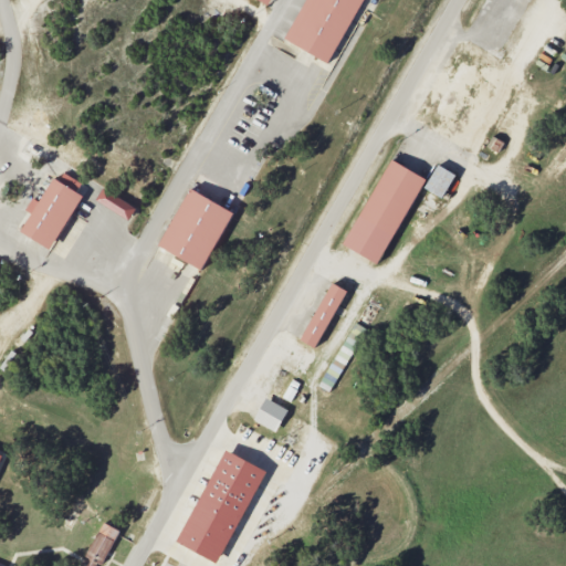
[(331,63),(363,0),(306,0),(286,40),(331,63)]
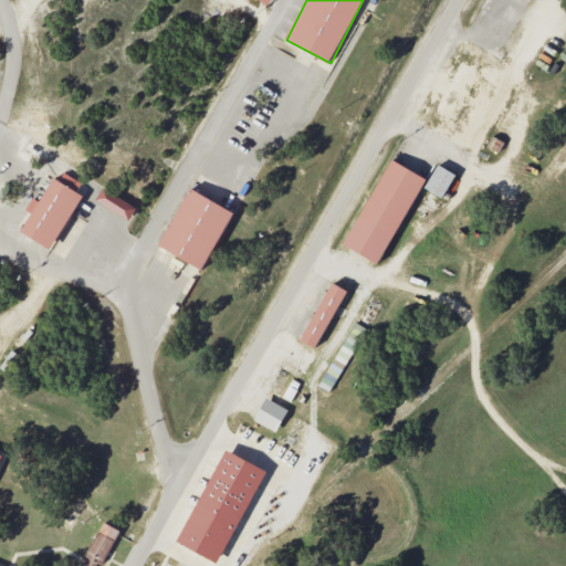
[(492,135),(504,143),(498,153),(486,145),(492,135)]
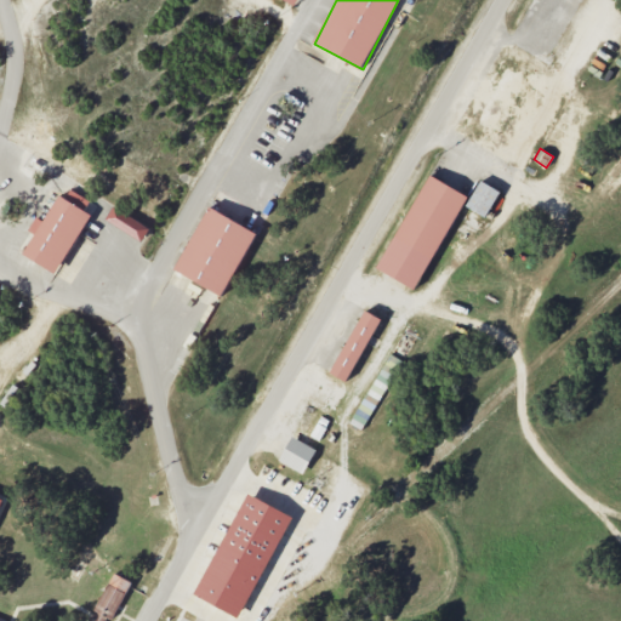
[(466,194),(427,174),(377,269),(416,290),(466,194)]
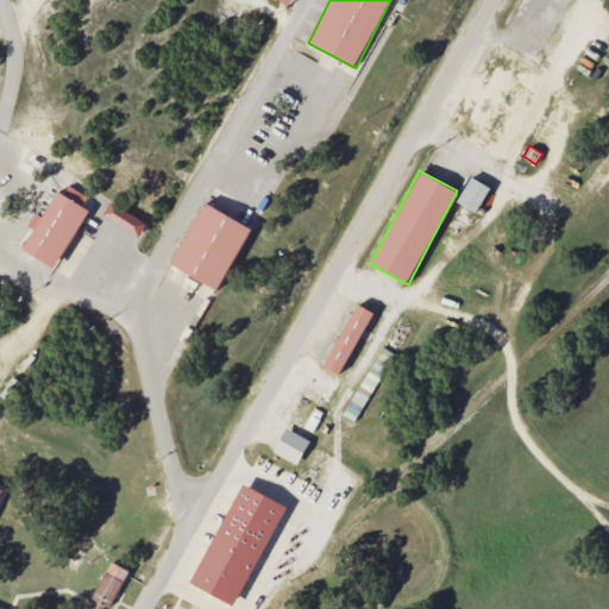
[(477,212),(489,186),(469,177),(457,203),(477,212)]
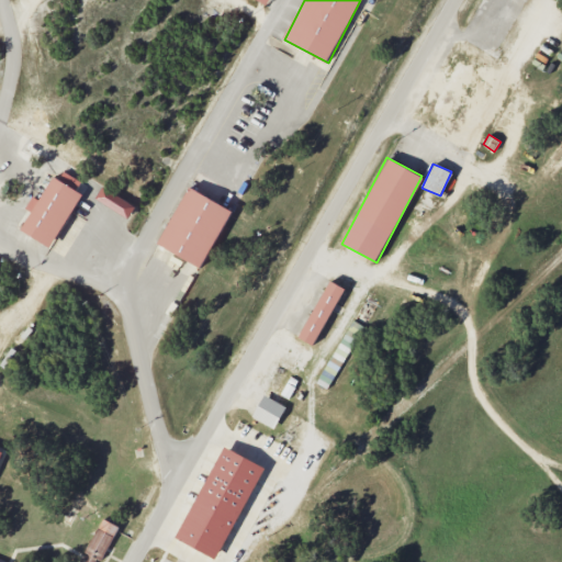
[(20,231),(51,247),(81,193),(77,190),(81,181),(58,169),(41,201),(32,195),(25,208),(31,211),(20,231)]
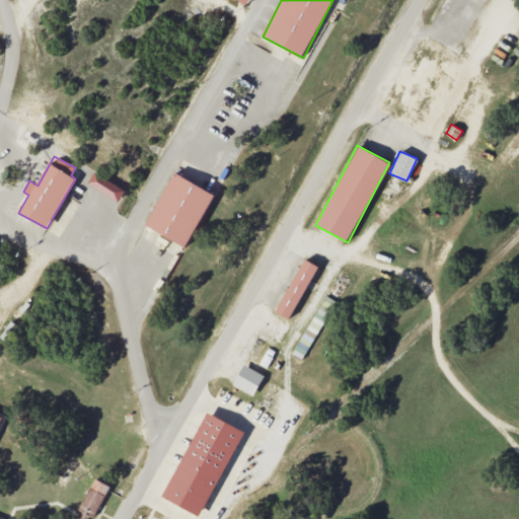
[(125,190),(94,171),(87,183),(118,202),(125,190)]
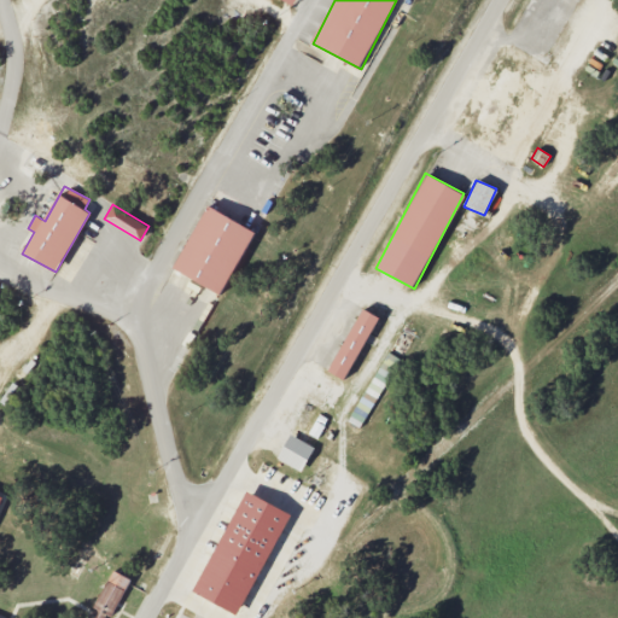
[(221,295),(255,231),(207,205),(173,268),(221,295)]
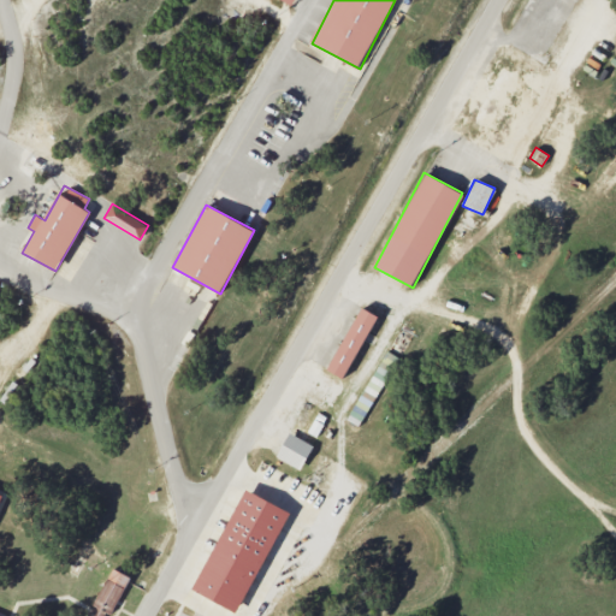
[(327,369),(343,379),(377,315),(360,307),(327,369)]
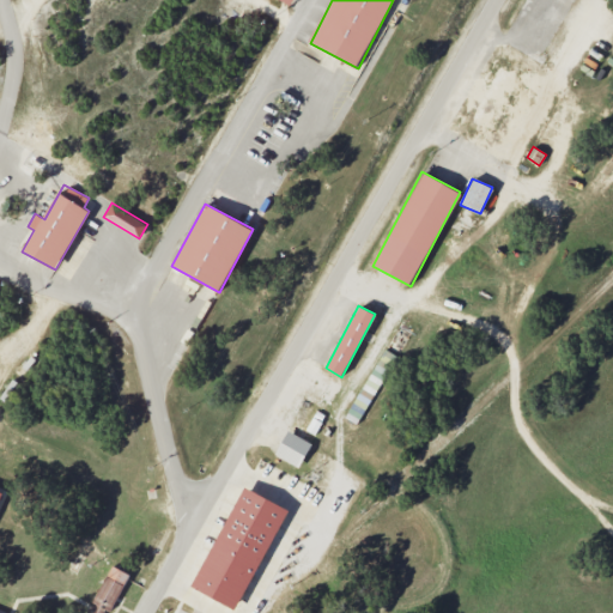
[(345,417),(357,424),(396,356),(384,349),(345,417)]
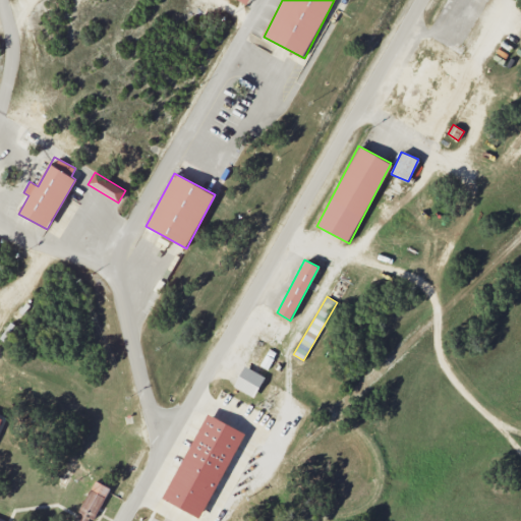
[(255,396),(264,374),(242,366),(234,388),(255,396)]
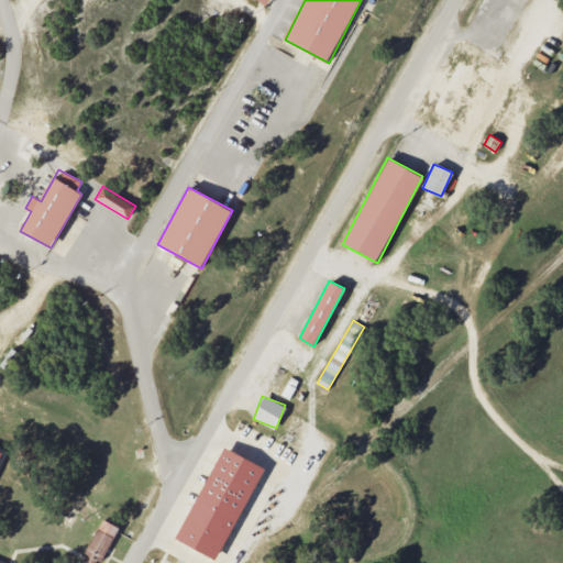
[(265,467),(223,446),(176,539),(217,561),(265,467)]
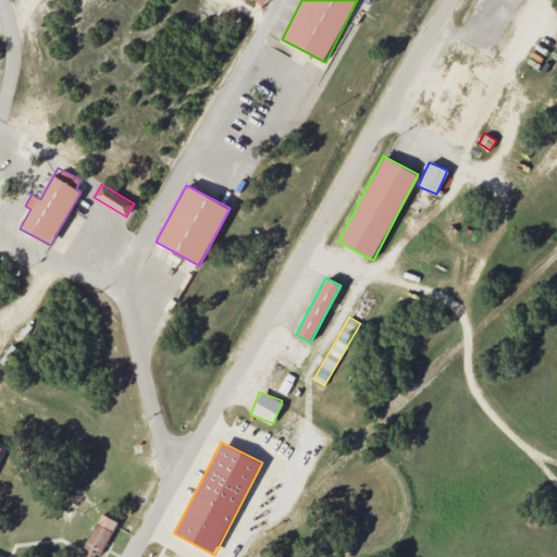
[(100,556),(118,521),(101,514),(81,556),(95,556),(96,556),(100,556)]
